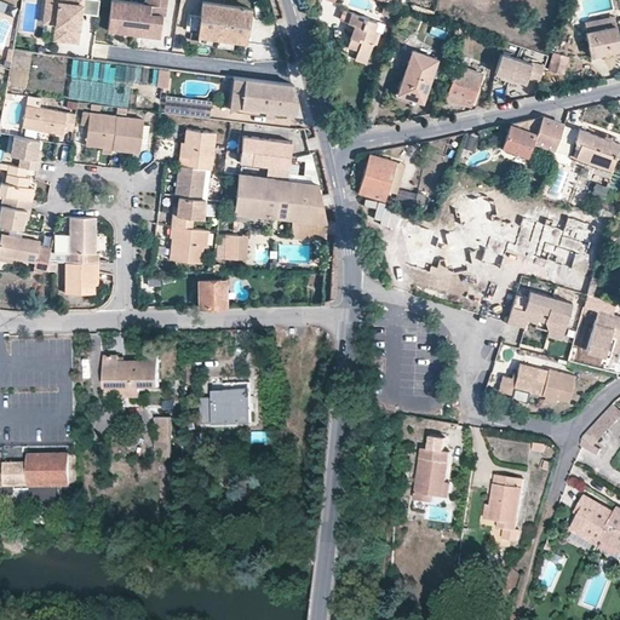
[(97,17),(98,1),(90,0),(67,0),(67,4),(58,4),(58,0),(45,0),(44,12),(55,26),(52,42),(76,45),(79,24),(75,24),(76,18),(80,18),(80,16),(97,17)]
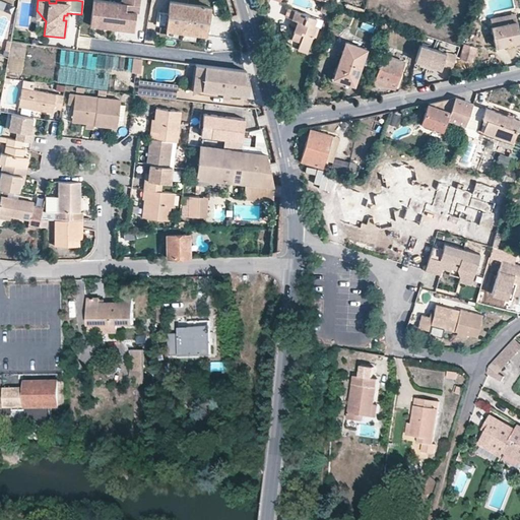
[(138,14),(139,0),(121,0),(121,5),(126,5),(125,12),(136,13),(138,14)]
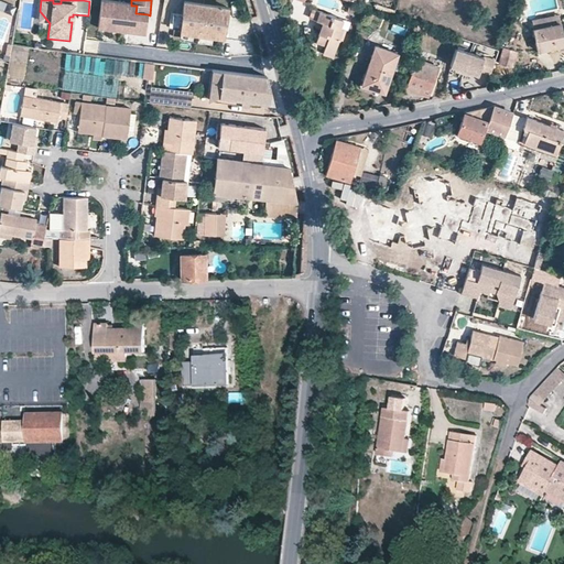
[(145,35),(148,14),(136,13),(137,6),(131,6),(101,1),(99,19),(117,21),(116,32),(145,35)]
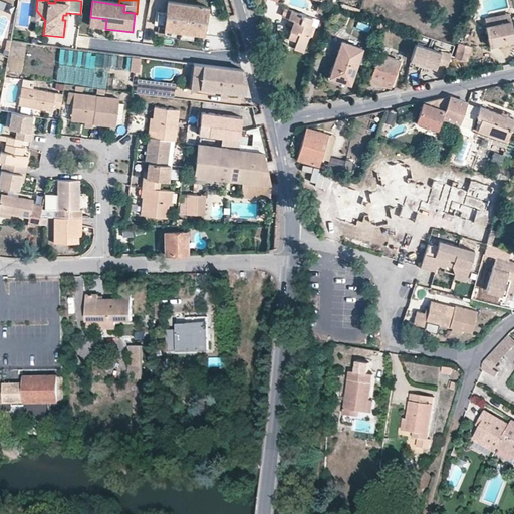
[(165,29),(194,33),(204,34),(207,6),(169,1),(166,26),(159,25),(158,32),(163,33),(165,33),(165,29)]
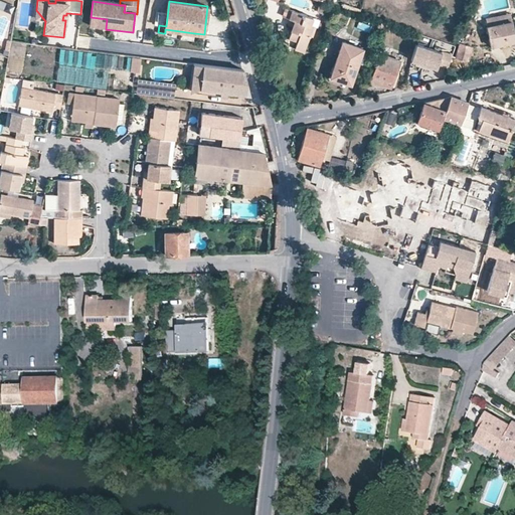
[(324,13),(326,5),(320,2),(317,11),(324,13)]
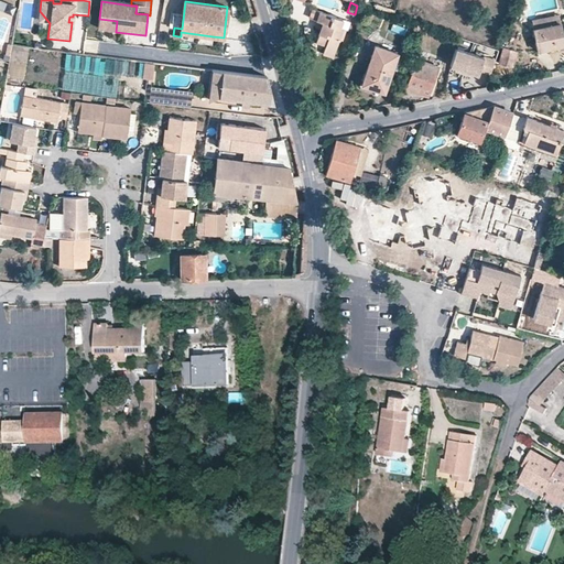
[(310,17),(316,19),(323,21),(321,28),(316,41),(326,44),(331,34),(338,36),(342,28),(339,28),(342,18),(312,8),(310,17)]
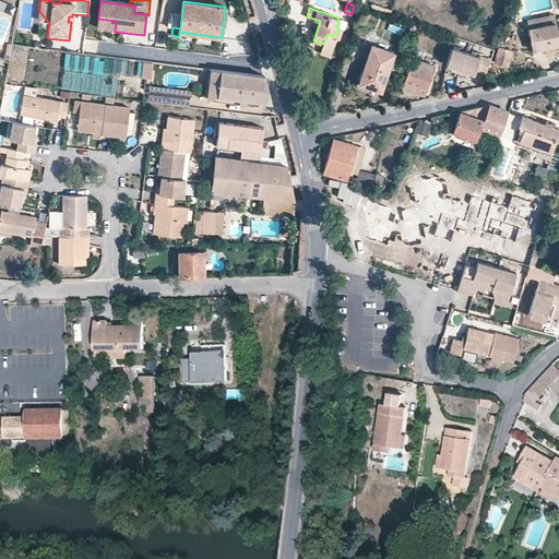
[(49,23),(39,11),(38,22),(49,23)]
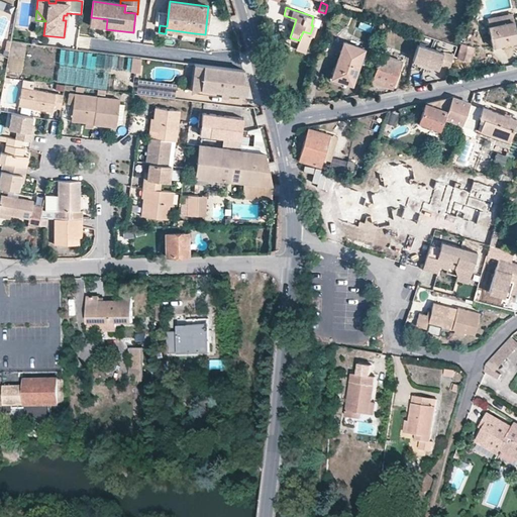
[(106,29),(107,19),(91,17),(90,27),(106,29)]
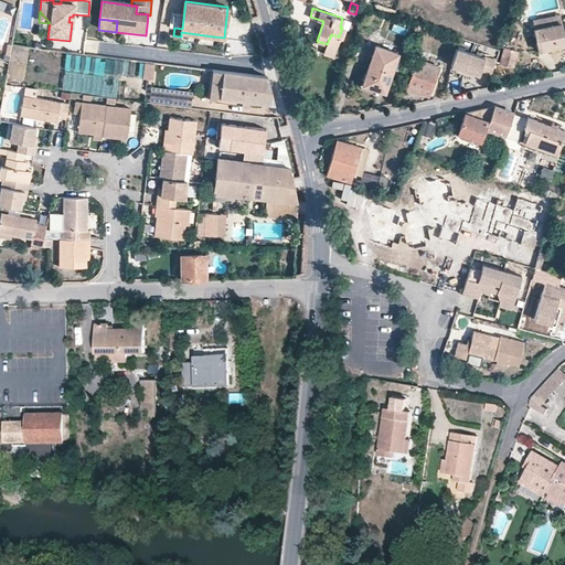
[(323,21),(317,19),(315,25),(321,28),(323,21)]
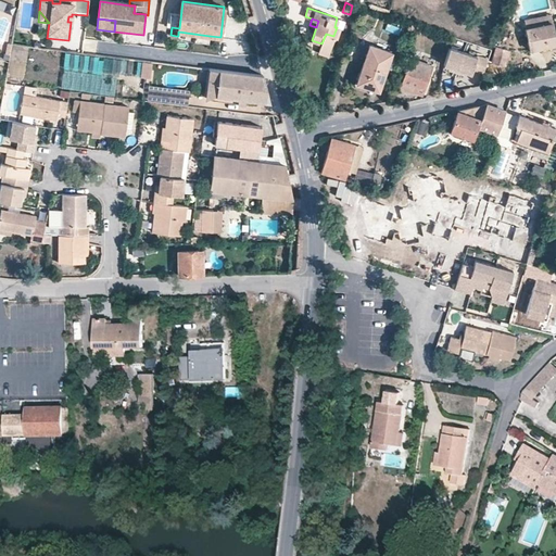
[(555,43),(555,38),(552,22),(527,27),(530,49),(555,43)]
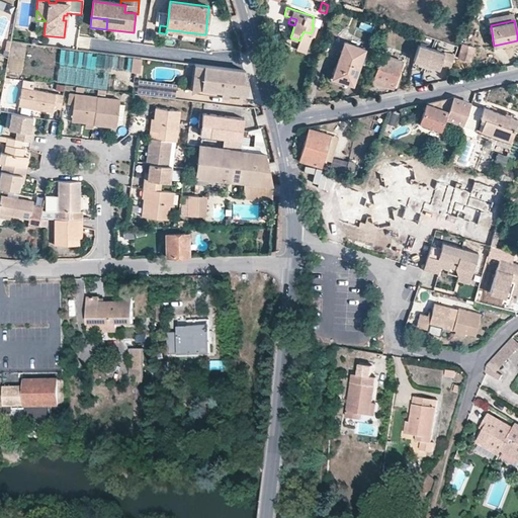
[(194,39),(195,33),(166,29),(166,33),(164,33),(164,35),(194,39)]
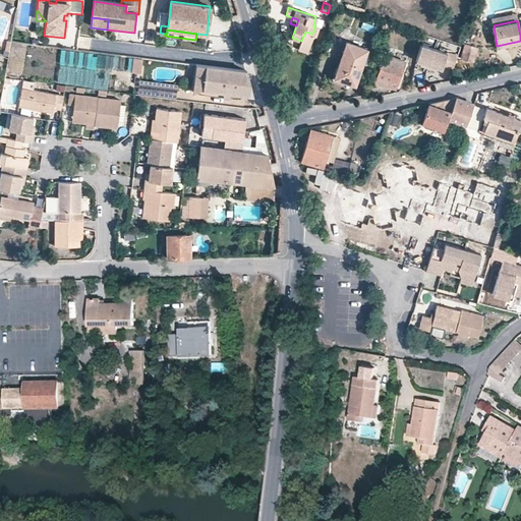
[(312,34),(305,32),(301,41),(299,49),(306,52),(312,34)]
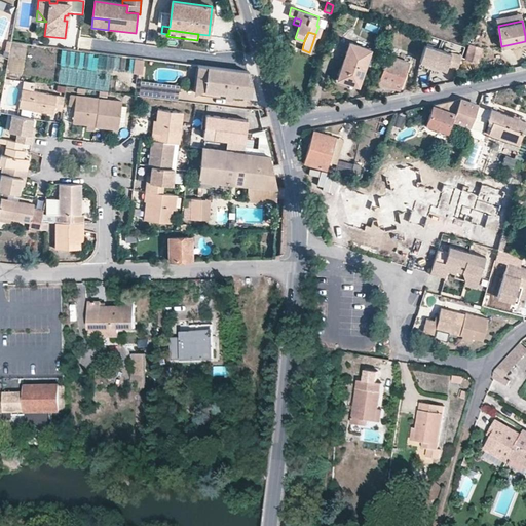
[(358,37),(354,44),(365,48),(367,40),(358,37)]
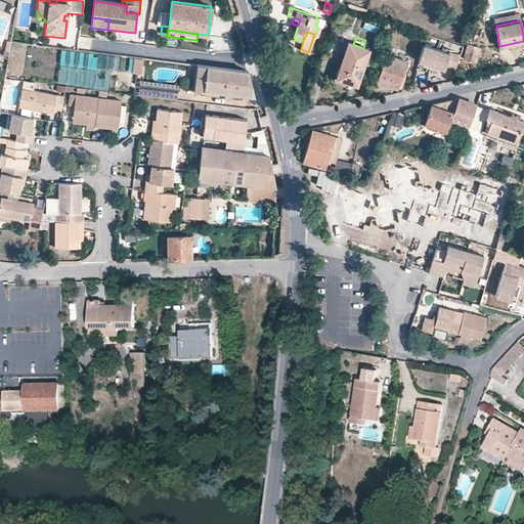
[(27,43),(11,41),(6,71),(22,73),(27,43)]
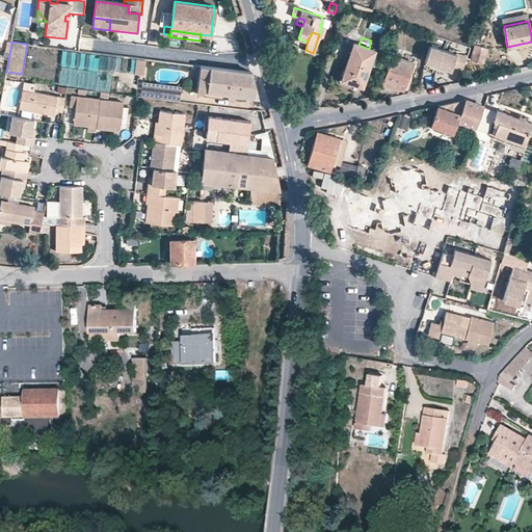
[(369,49),(358,45),(353,44),(342,79),(363,85),(374,50),(369,49)]
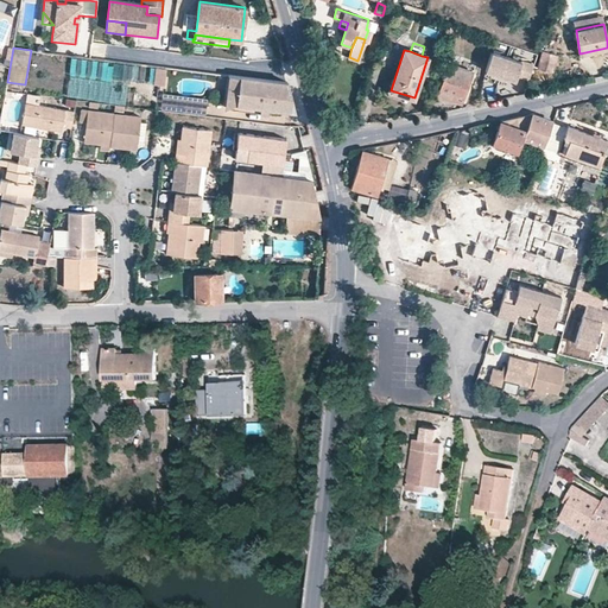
[(492,52),(486,71),(492,74),(501,76),(506,57),(492,52)]
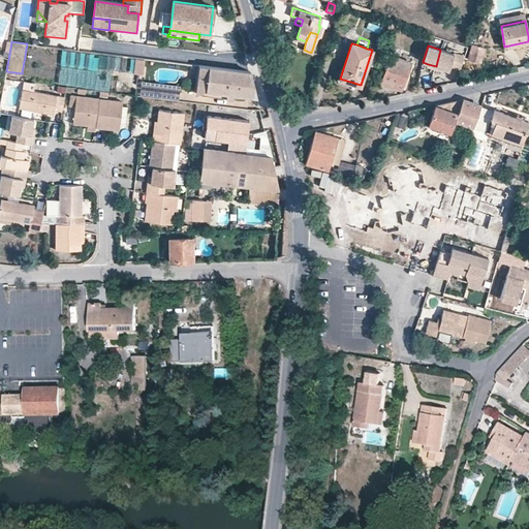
[(444,68),(448,70),(450,65),(454,53),(440,50),(436,66),(444,68)]
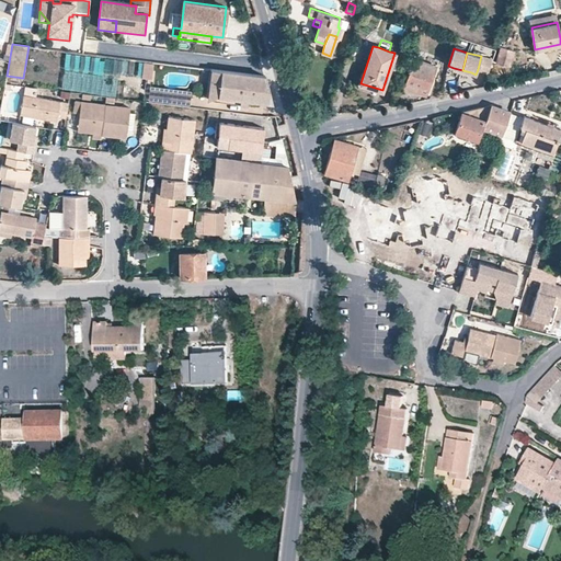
[(489,73),(489,72),(494,59),(481,55),(481,56),(478,69),(480,69),(480,70),(489,73)]
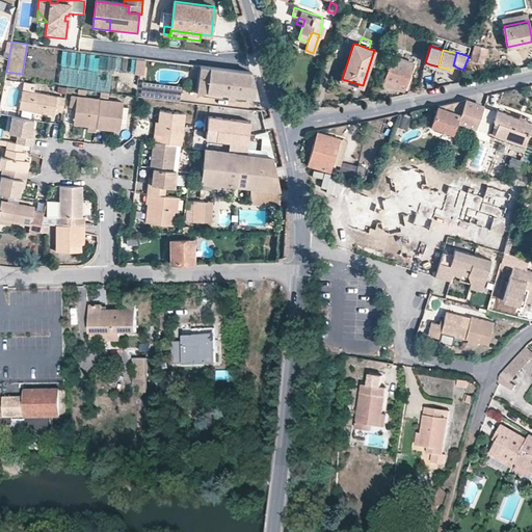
[(403,89),(414,62),(392,55),(382,82),(403,89)]
